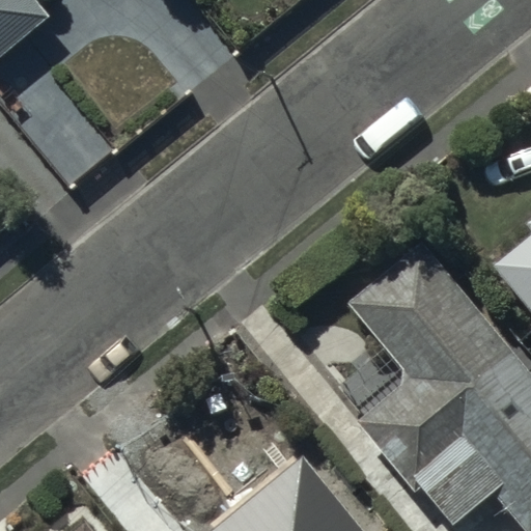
[(0,0),(0,61),(49,23),(30,0),(0,0)]
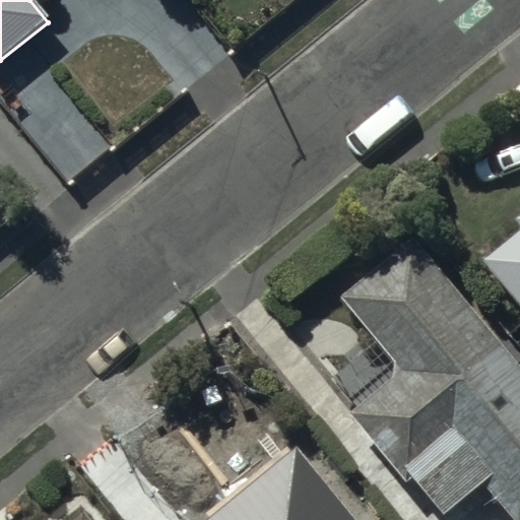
[(519,228),(519,229),(481,261),(519,307),(519,216),(514,221),(519,228)]
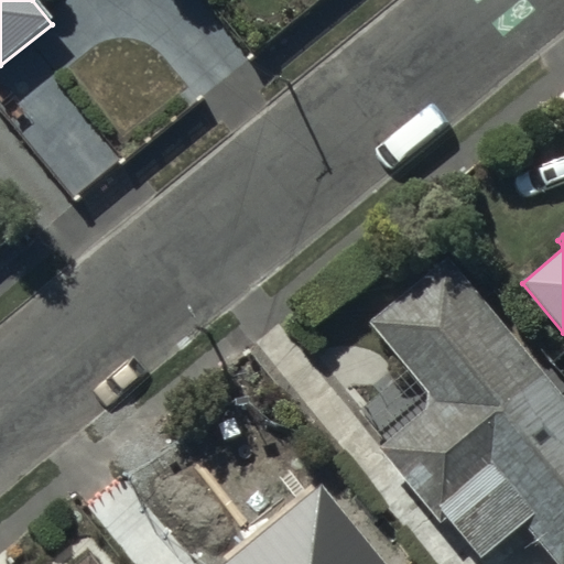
[(563,563),(563,400),(443,257),(366,322),(433,403),(377,451),(440,525),(446,520),(480,561),(524,524),(556,563),(563,563)]
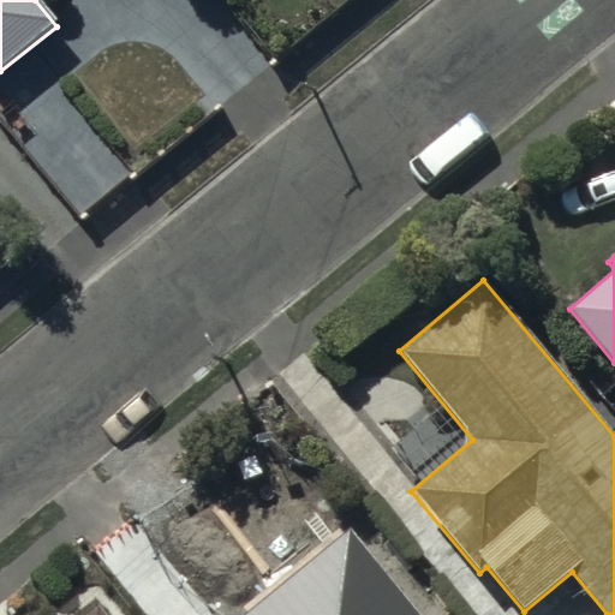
[(302,614),(435,614),(360,518),(346,529),(339,520),(292,557),(317,590),(296,607),(302,614)]
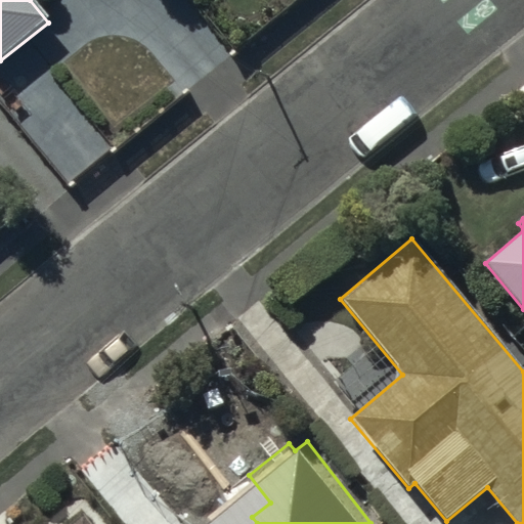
[(95,523),(87,513),(72,523),(95,523)]
